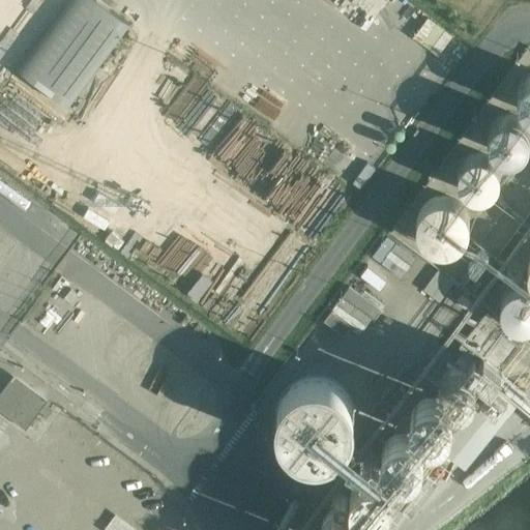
[(95,0),(70,0),(20,69),(68,106),(129,25),(95,0)]
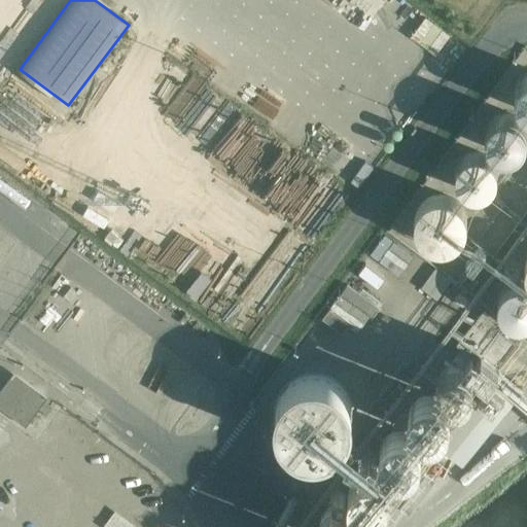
[(472,194),(475,194),(477,194),(481,194),(483,192),(485,191),(488,189),(490,188),(492,186),(493,184),(495,182),(495,180),(496,178),(497,174),(497,172),(497,171),(496,169),(496,167),(494,163),(493,162),(492,160),(489,156),(487,155),(486,154),(482,153),(480,152),(477,152),(472,152),(470,153),(467,154),(465,155),(463,156),(462,159),(460,160),(459,162),(457,165),(456,167),(456,169),(456,172),(456,175),(456,177),(457,179),(457,181),(459,184),(461,186),(462,188),(464,189),(467,191),(469,192),(472,194)]
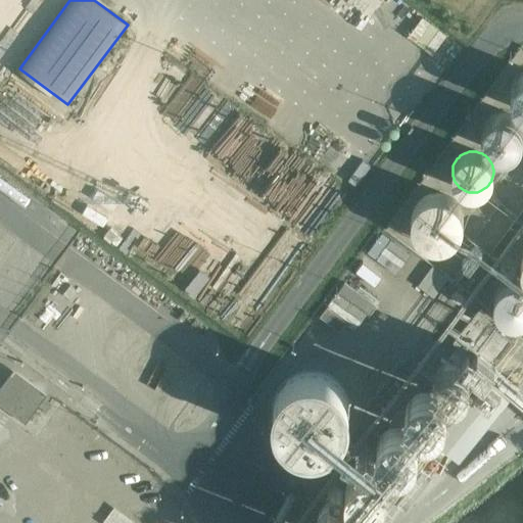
[(421,240),(425,242),(428,243),(432,244),(436,245),(439,245),(443,244),(447,243),(450,241),(454,239),(457,236),(459,233),(461,230),(462,229),(462,226),(463,225),(463,222),(463,220),(463,219),(463,217),(463,215),(462,210),(461,208),(459,204),(458,202),(455,200),(454,199),(452,197),(449,196),(447,195),(443,194),(439,193),(437,193),(434,193),(432,193),(428,194),(426,195),(423,197),(420,199),(419,201),(416,204),(415,206),(413,209),(412,212),(412,215),(411,218),(411,219),(411,221),(412,223),(412,225),(413,228),(414,230),(415,233),(417,235),(420,238),(421,240)]
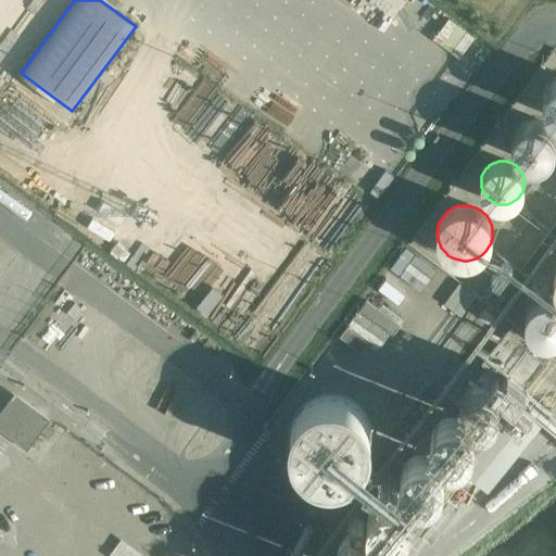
[(407,250),(392,270),(422,292),(438,272),(407,250)]
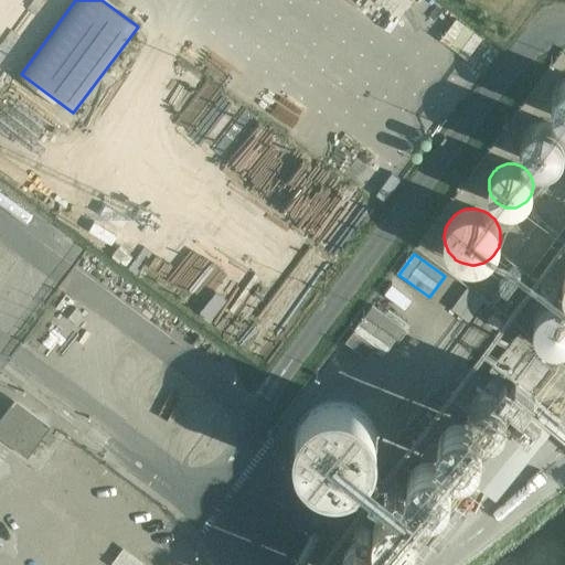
[(394,278),(384,292),(418,317),(428,304),(394,278)]
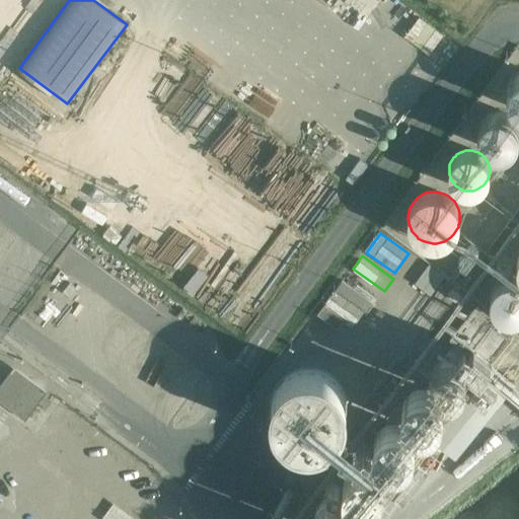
[(508,258),(506,257),(505,257),(504,257),(503,257),(501,258),(499,260),(498,262),(497,263),(497,265),(497,266),(497,268),(498,269),(498,270),(500,271),(501,272),(503,273),(504,273),(505,273),(507,272),(508,272),(509,271),(511,269),(511,267),(512,265),(511,264),(511,262),(510,261),(508,258)]
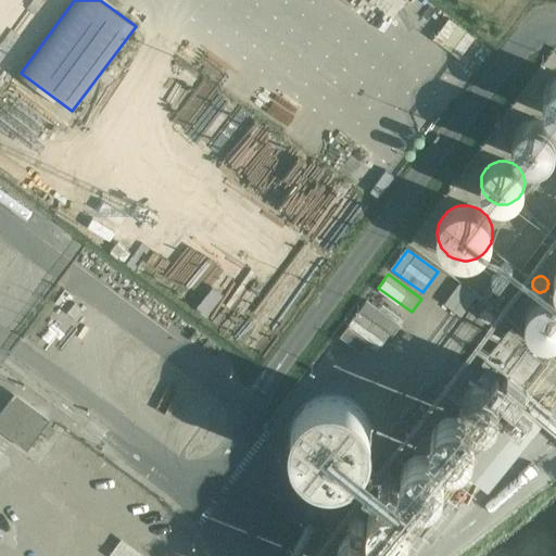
[(456,287),(444,303),(463,316),(475,300),(456,287)]
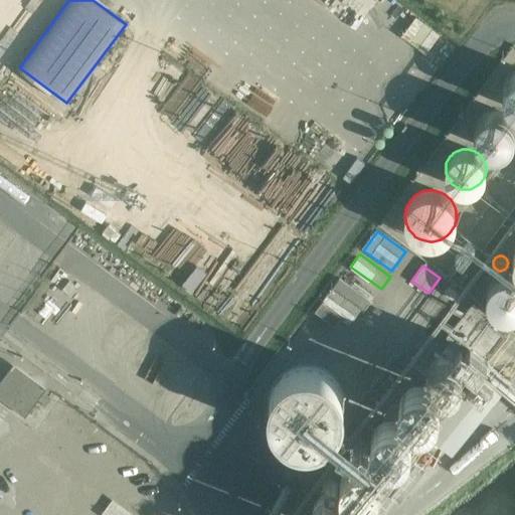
[(346,270),(333,289),(362,310),(364,311),(372,301),(363,295),(369,286),(346,270)]
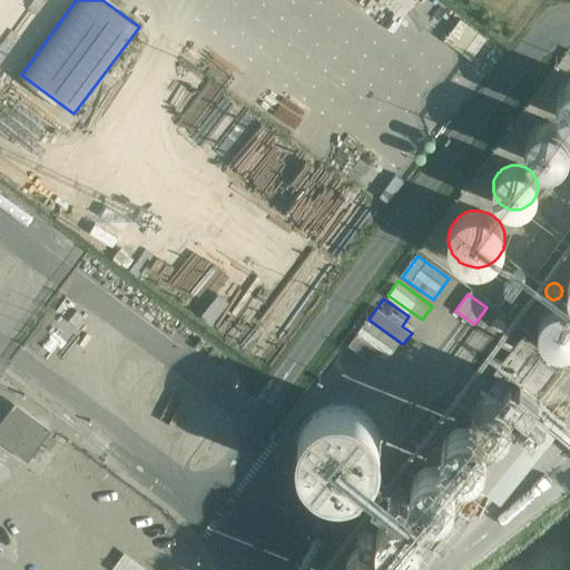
[(569,305),(567,305),(562,304),(559,304),(554,305),(551,306),(548,308),(546,310),(544,312),(542,315),(541,317),(540,320),(539,321),(539,323),(539,325),(539,328),(539,331),(539,333),(541,337),(542,340),(543,341),(544,343),(547,345),(549,346),(551,347),(553,349),(556,350),(560,350),(563,350),(564,350),(567,350),(569,349),(569,347),(569,305)]
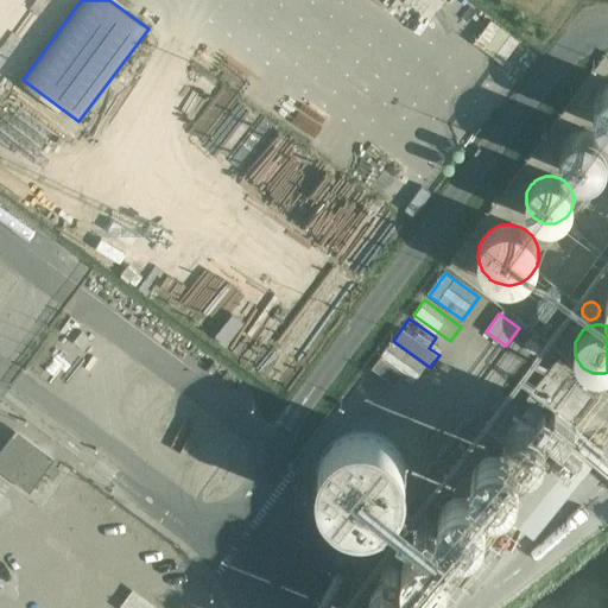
[(393,341),(386,349),(422,374),(428,366),(393,341)]
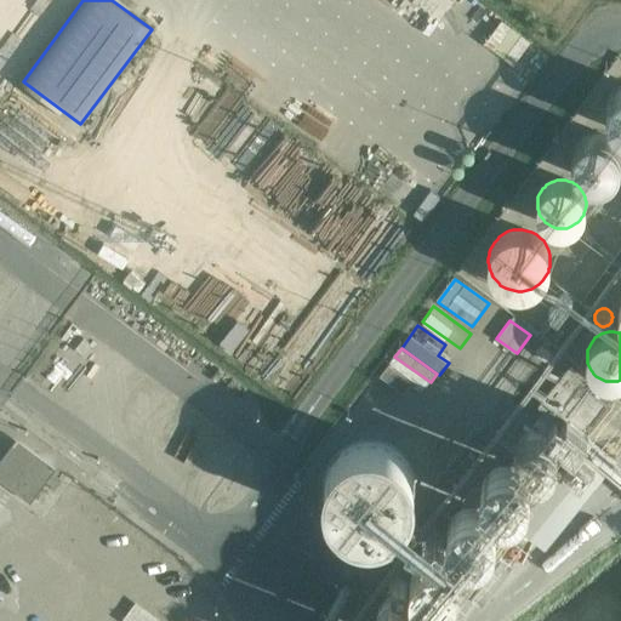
[(394,357),(382,375),(417,400),(431,382),(394,357)]
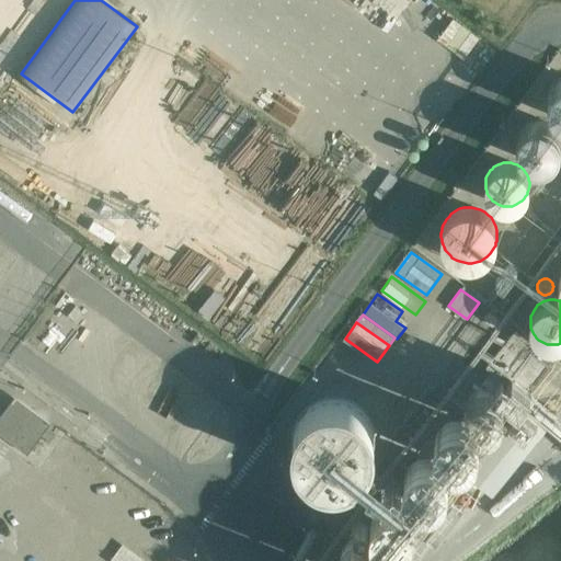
[(521,408),(531,392),(554,363),(549,358),(515,331),(488,365),(492,367),(494,364),(508,375),(496,389),(519,407),(521,408)]
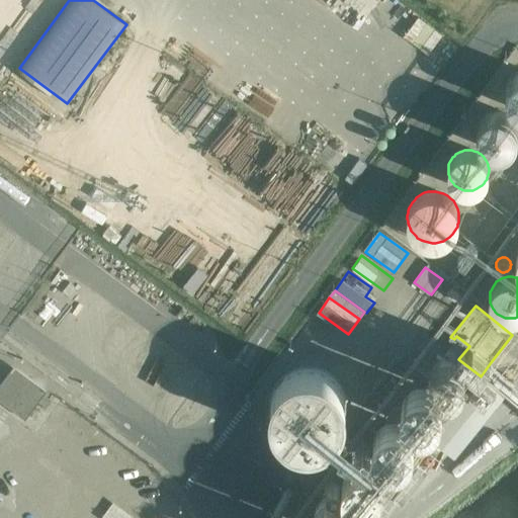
[(432,376),(432,378),(432,379),(432,381),(433,382),(433,384),(434,385),(436,387),(438,390),(440,392),(443,393),(446,394),(449,394),(452,393),(455,392),(457,391),(460,389),(462,385),(462,384),(463,383),(464,380),(464,379),(464,378),(464,376),(464,374),(464,373),(464,372),(463,370),(462,367),(460,366),(459,364),(458,363),(456,362),(454,361),(452,360),(450,360),(447,360),(444,361),(441,362),(438,363),(436,365),(435,367),(434,368),(433,371),(432,373),(432,375),(432,376)]
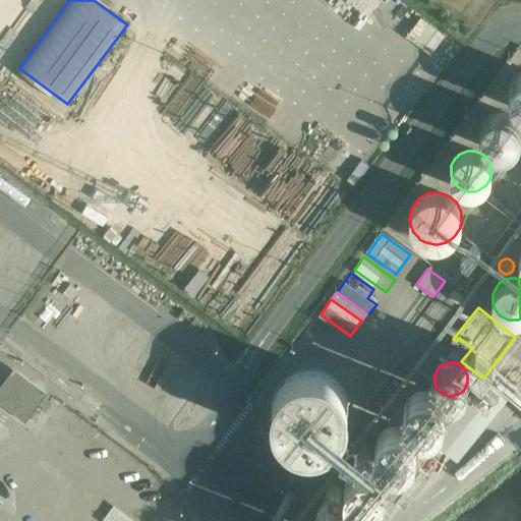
[(457,459),(518,384),(503,371),(494,364),(483,379),(482,378),(433,439),(442,447),(457,459)]
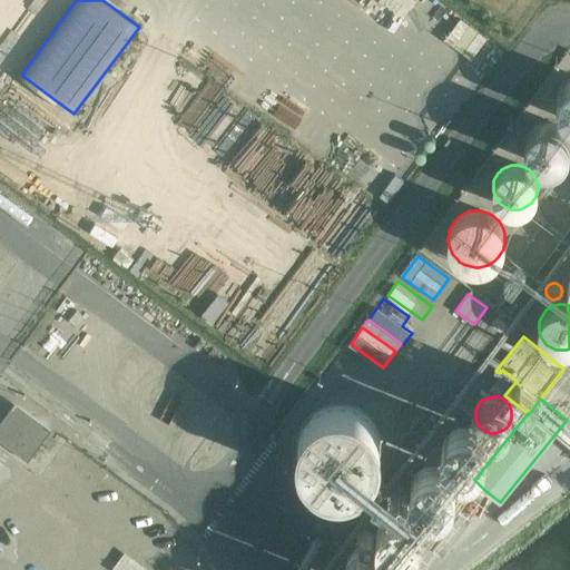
[(3,421),(0,425),(0,439),(26,458),(47,430),(15,405),(12,410),(3,421)]
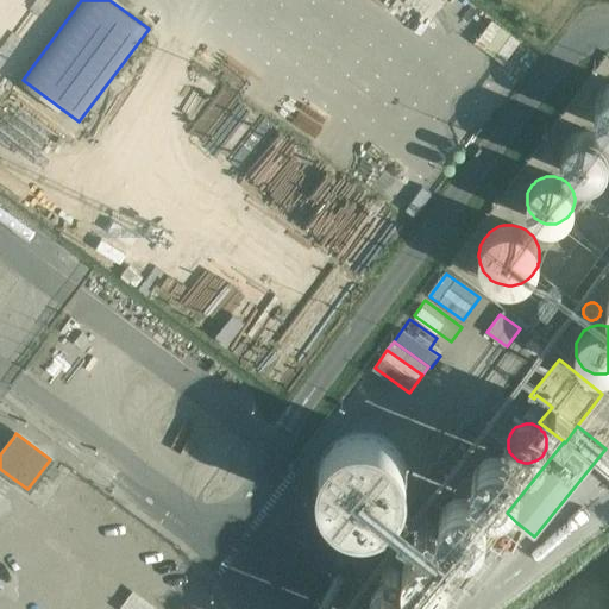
[(339,516),(343,518),(346,520),(349,520),(355,522),(358,522),(362,522),(365,522),(369,522),(372,521),(376,521),(378,520),(382,518),(385,516),(388,514),(393,512),(395,508),(397,506),(400,501),(401,500),(403,496),(405,494),(406,490),(406,487),(407,483),(407,477),(407,476),(406,472),(406,469),(405,465),(403,462),(402,459),(400,454),(397,451),(394,446),(389,443),(385,440),(381,438),(377,437),(374,435),(369,434),(363,434),(358,434),(352,435),(347,437),(343,439),(338,441),(333,445),(330,449),(328,450),(326,453),(325,454),(324,458),(321,462),(321,463),(319,468),(319,473),(318,477),(318,479),(318,481),(319,484),(319,488),(320,490),(321,494),(321,495),(324,500),(326,503),(327,504),(328,507),(331,509),(336,513),(339,516)]
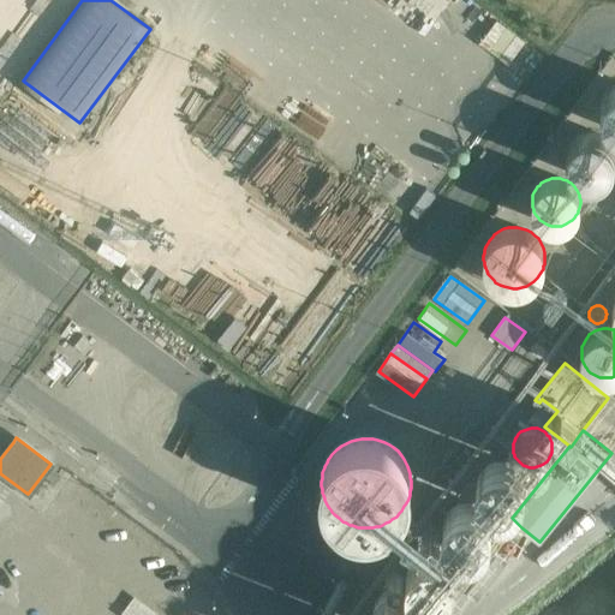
[(519,470),(517,467),(514,466),(511,464),(507,463),(502,461),(499,461),(496,463),(494,463),(490,464),(487,465),(484,469),(481,471),(479,475),(478,477),(477,479),(477,481),(476,483),(476,487),(476,488),(476,489),(477,491),(477,494),(478,496),(479,499),(481,501),(484,505),(485,506),(488,507),(490,508),(493,509),(496,511),(500,511),(502,511),(506,511),(508,509),(511,508),(513,507),(515,506),(518,505),(519,502),(521,499),(523,496),(524,494),(525,491),(525,489),(525,485),(525,483),(524,479),(523,477),(521,475),(520,472),(519,470)]
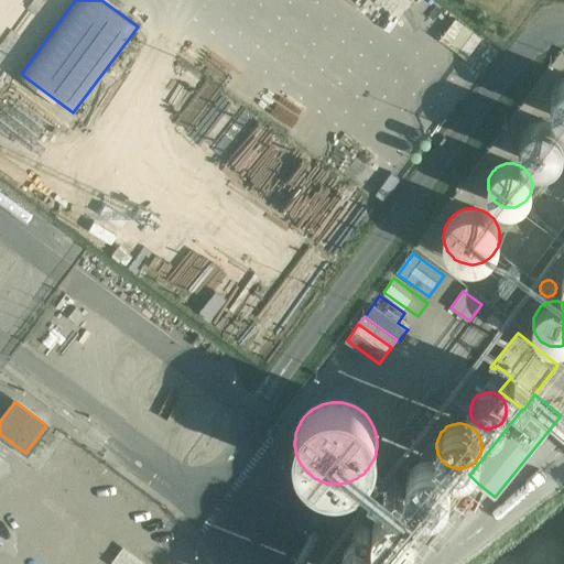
[(413,467),(412,468),(410,470),(409,473),(408,475),(407,477),(407,478),(405,480),(405,484),(405,486),(407,488),(407,490),(408,492),(409,496),(410,497),(412,499),(414,501),(415,502),(418,503),(420,505),(422,506),(425,506),(427,507),(430,507),(434,506),(436,505),(438,503),(442,502),(445,499),(446,497),(447,496),(449,494),(449,490),(451,488),(451,486),(451,485),(451,484),(451,480),(451,479),(449,477),(449,475),(447,472),(445,468),(442,466),(440,464),(437,463),(434,462),(432,462),(429,462),(424,462),(421,463),(418,464),(415,465),(414,466),(413,467)]
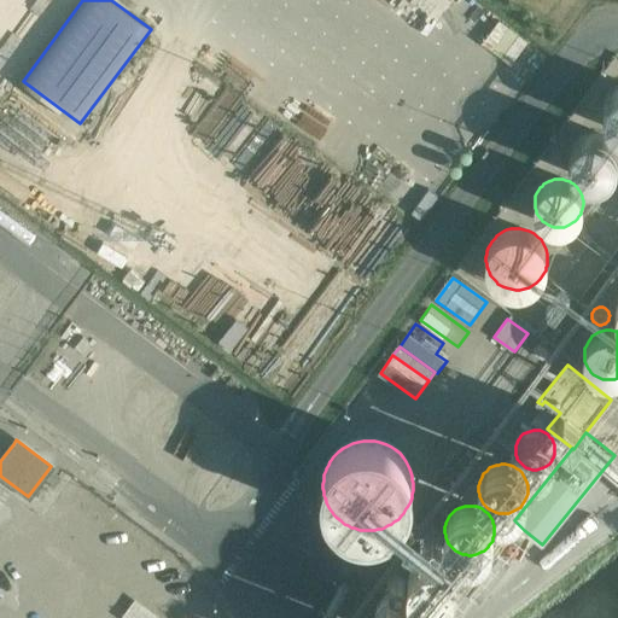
[(433,551),(429,551),(425,552),(423,553),(420,554),(417,557),(415,558),(413,560),(412,564),(410,566),(409,567),(409,570),(408,572),(408,575),(408,578),(409,582),(410,584),(412,587),(413,590),(417,593),(418,595),(420,596),(423,598),(426,599),(430,600),(433,600),(436,600),(438,599),(441,599),(443,598),(447,595),(449,594),(452,592),(454,589),(455,587),(456,584),(456,582),(458,581),(458,576),(458,573),(458,571),(456,569),(456,567),(455,564),(454,563),(453,561),(452,559),(448,557),(445,554),(443,553),(438,552),(436,551),(433,551)]
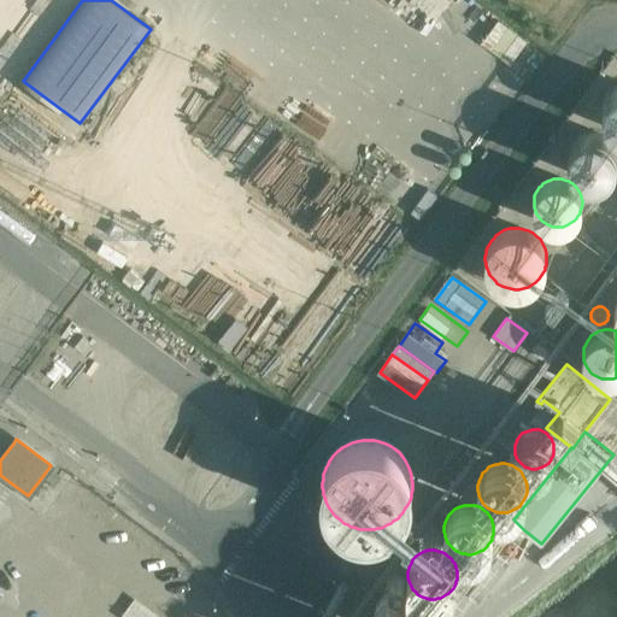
[(392,592),(388,593),(387,594),(385,595),(381,599),(380,600),(378,601),(377,604),(376,606),(375,609),(375,611),(375,615),(374,616),(423,616),(423,613),(423,611),(423,610),(422,609),(422,606),(419,603),(418,600),(415,597),(412,594),(410,593),(406,592),(401,591),(398,591),(395,591),(392,592)]
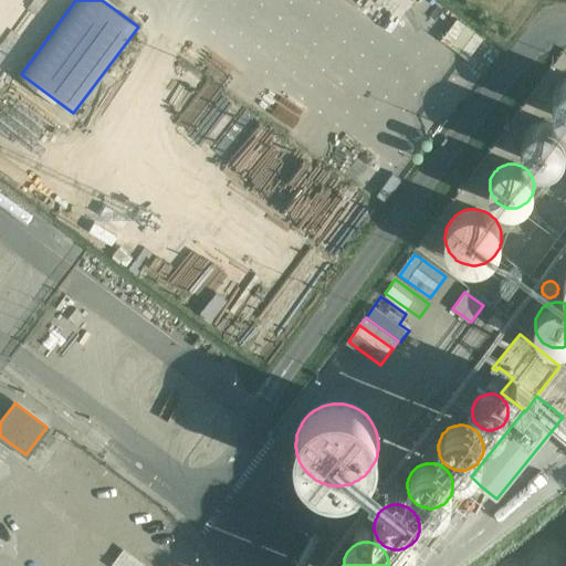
[(152,565),(123,545),(111,563),(115,565),(152,565)]
